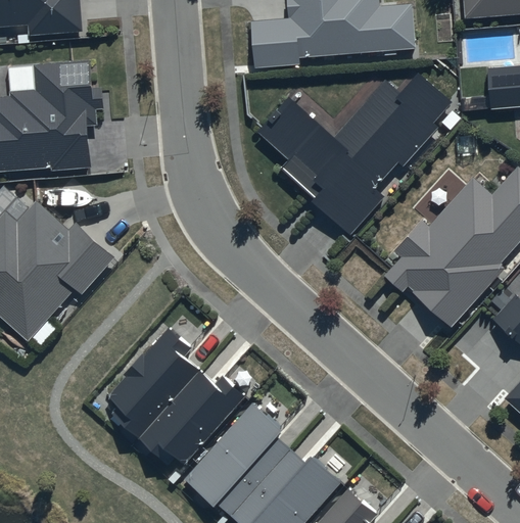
[(0,28),(28,27),(29,35),(78,33),(76,0),(0,0),(0,28)]
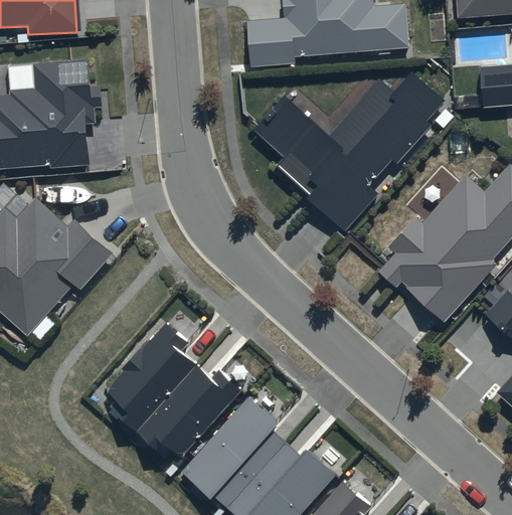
[(282,0),(284,19),(281,19),(281,21),(246,23),(249,66),(294,63),(294,55),(406,49),(404,6),(372,8),(371,0),(282,0)]
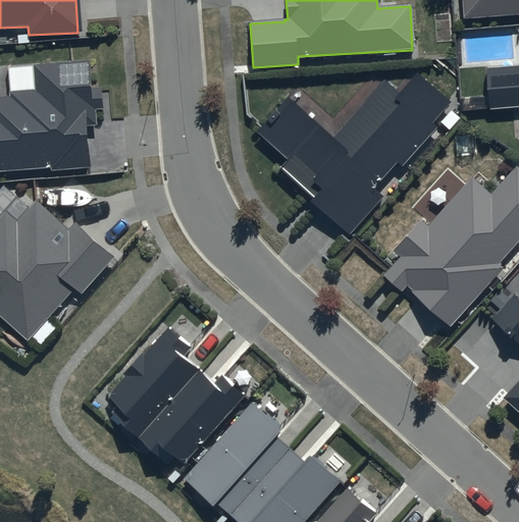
[(518,0),(462,0),(463,18),(518,13),(518,0)]
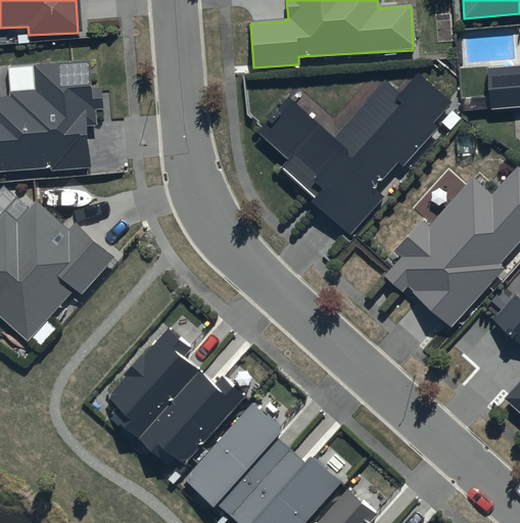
[(89,88),(88,65),(7,68),(8,98),(0,98),(0,172),(49,168),(50,170),(89,167),(86,126),(94,125),(93,110),(101,110),(100,88),(89,88)]
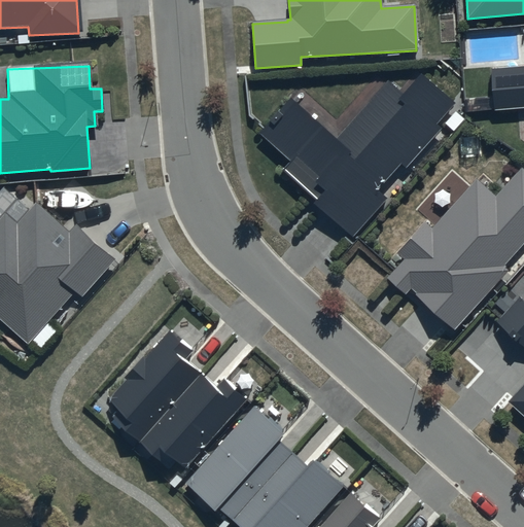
[(523,67),(490,70),(493,111),(523,108),(523,67)]
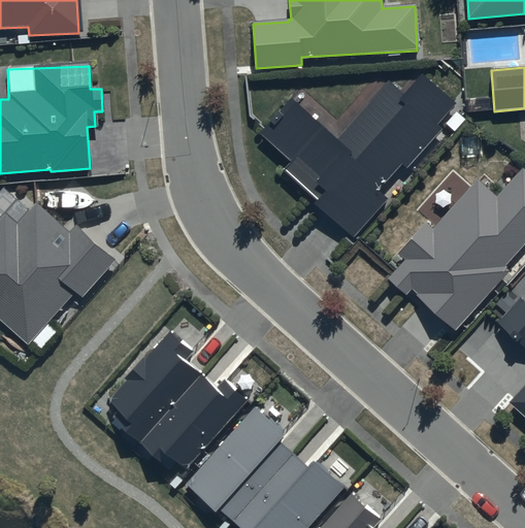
[(300,108),(291,100),(260,134),(291,162),(284,170),(317,200),(314,204),(350,237),(386,198),(389,201),(413,174),(411,172),(446,133),(435,125),(455,103),(422,74),(402,97),(388,84),(336,139),(301,107),(300,108)]
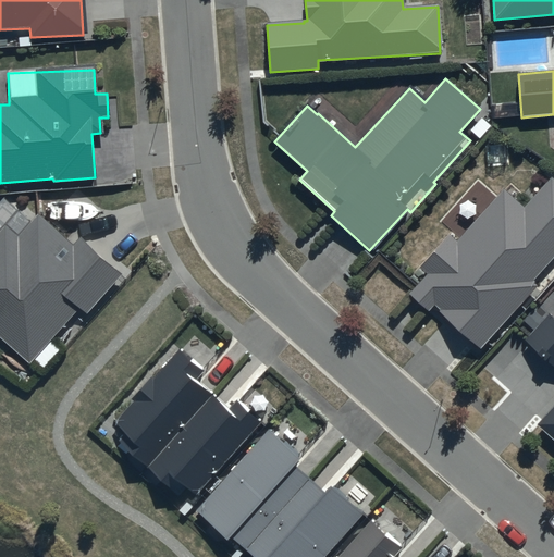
[(522,210),(503,192),(455,243),(448,236),(419,268),(427,275),(408,295),(426,311),(432,304),(479,348),(534,288),(528,283),(553,255),(553,181),(552,180),(522,210)]
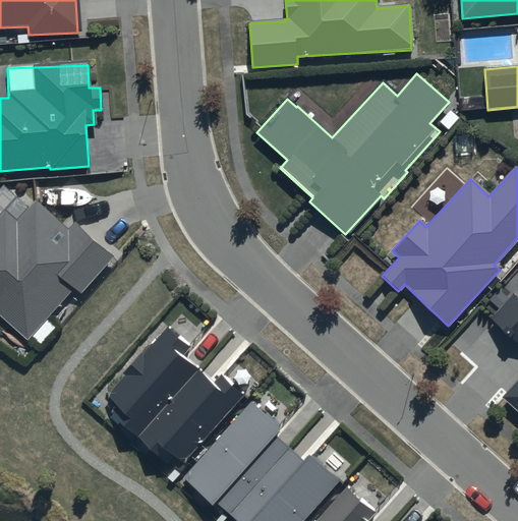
[(66,231),(35,203),(15,223),(4,212),(0,216),(0,316),(25,339),(72,287),(78,293),(111,256),(73,223),(66,231)]
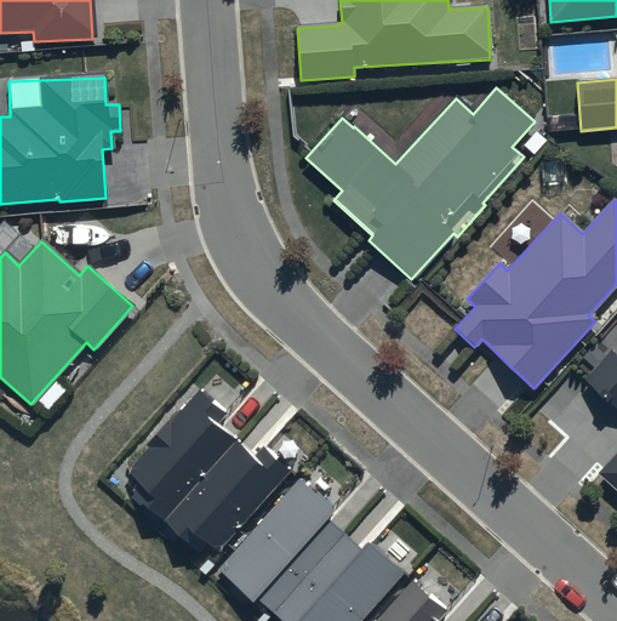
[(616,357),(615,359),(609,353),(584,380),(616,409),(616,453),(598,473),(616,490),(616,357)]
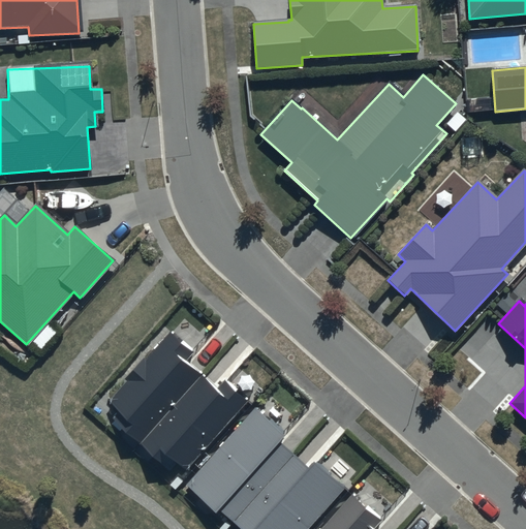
[(186,470),(247,401),(223,379),(216,387),(193,367),(200,359),(171,333),(145,361),(143,359),(125,378),(127,379),(107,402),(118,411),(110,421),(165,470),(175,461),(186,470)]
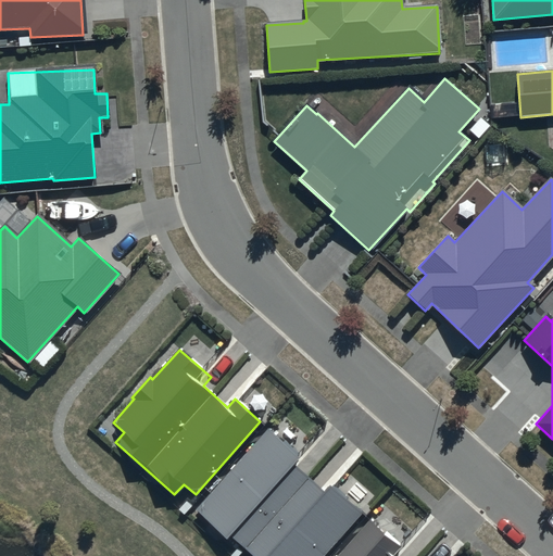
[(323,555),(362,513),(330,485),(324,492),(294,466),(301,459),(266,428),(195,509),(229,540),(231,538),(252,555),(323,555)]
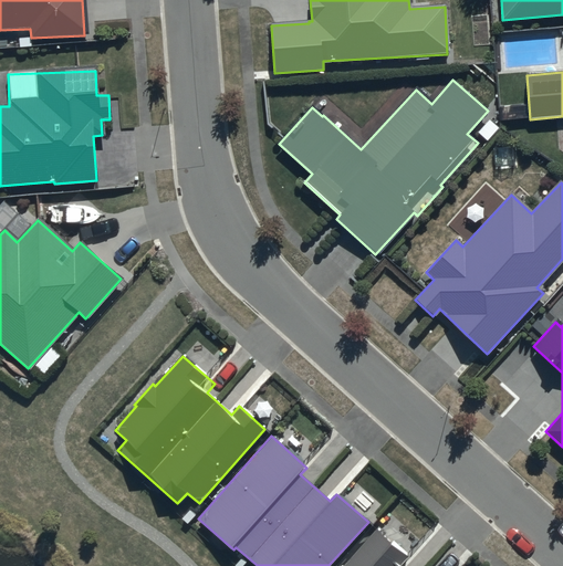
[(399,565),(408,557),(375,528),(341,565),(399,565)]
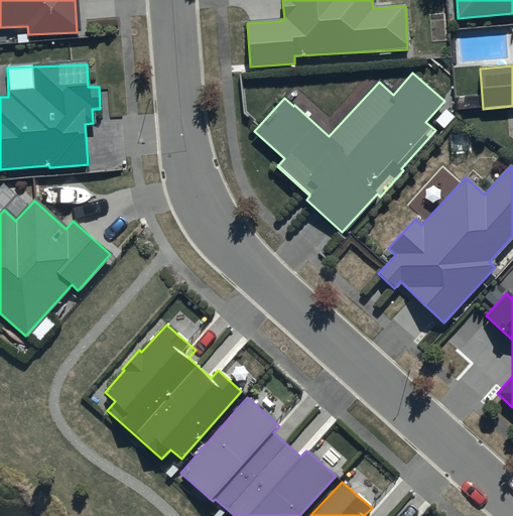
All buildings are outlined.
